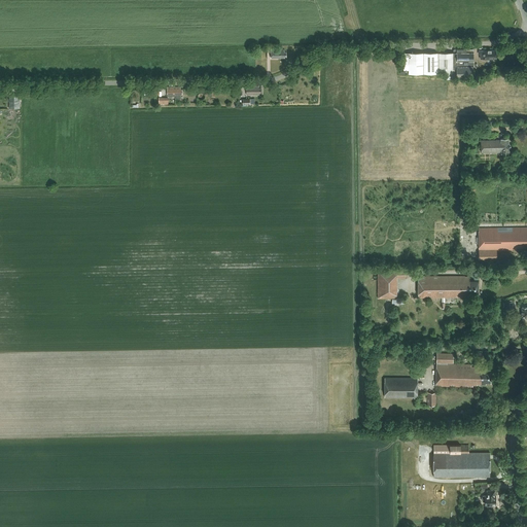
[(276,46),(271,46),(271,49),(271,59),(284,58),(284,57),(286,57),(286,51),(284,51),(284,49),(276,49),(276,46)]
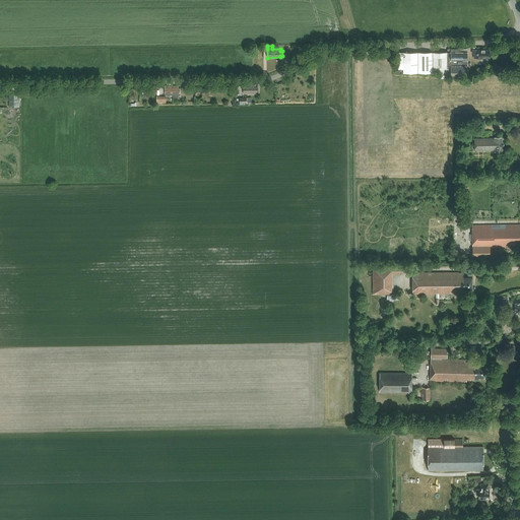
[(451,76),(467,76),(467,71),(467,52),(467,49),(451,49),(448,49),(447,50),(447,52),(398,52),(398,69),(403,69),(403,72),(441,72),(441,77),(451,77),(451,76)]
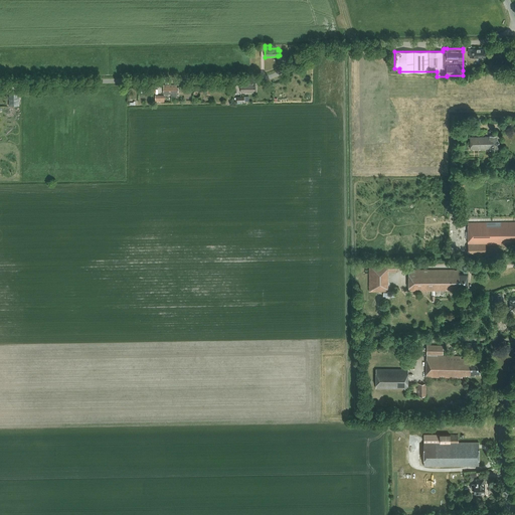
[(469,58),(485,57),(485,49),(468,49),(468,53),(469,53),(469,58)]
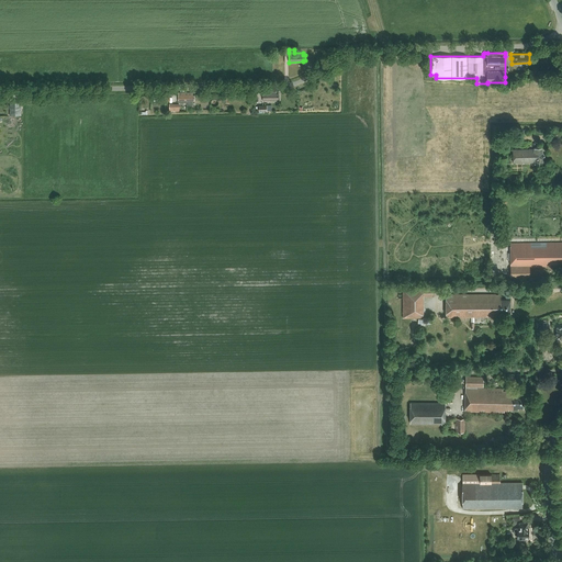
[(179,93),(178,102),(187,102),(187,105),(192,105),(192,100),(194,100),(194,96),(193,96),(193,93),(179,93)]
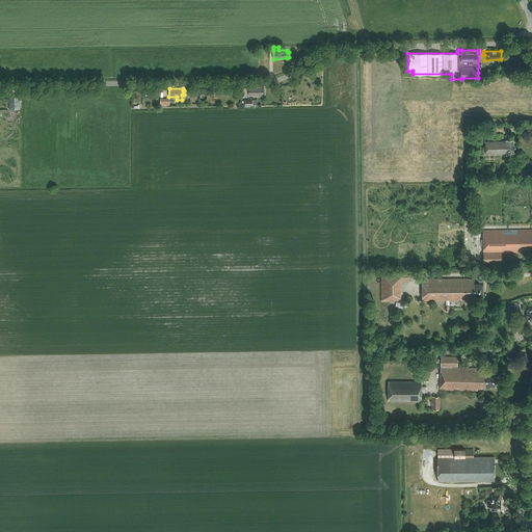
[(513,144),(513,140),(506,140),(506,141),(485,142),(485,154),(506,153),(506,155),(513,155),(513,152),(513,151),(514,151),(515,149),(515,147),(513,144)]
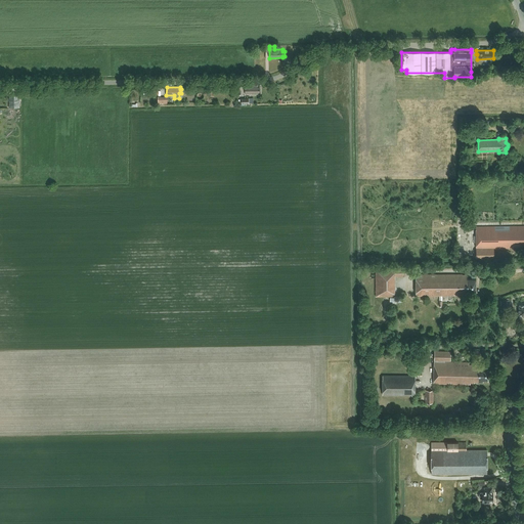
[(523,226),(476,227),(476,258),(494,258),(494,249),(514,249),(514,247),(523,246),(523,226)]
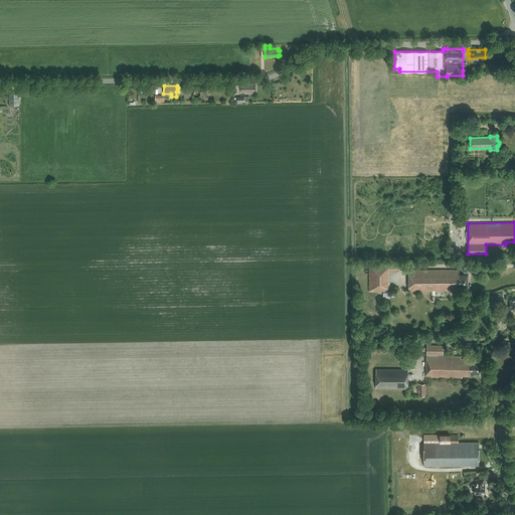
[(367,311),(367,318),(375,318),(375,312),(377,312),(377,291),(387,291),(387,272),(396,272),(396,271),(400,271),(399,263),(369,264),(369,292),(366,292),(366,311),(367,311)]
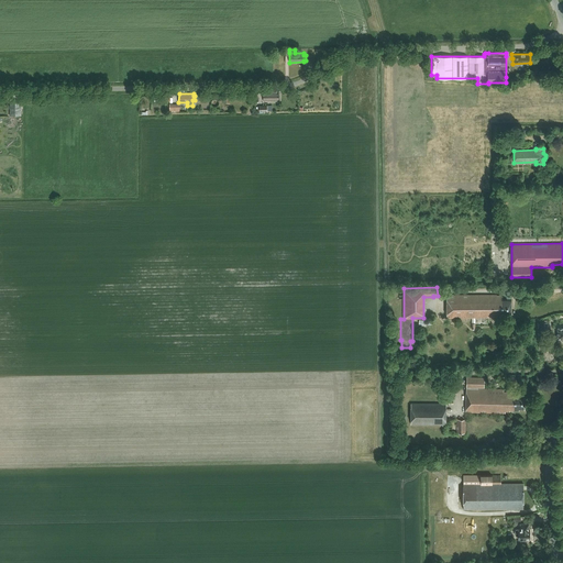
[(510,313),(511,300),(503,300),(503,296),(497,296),(497,295),(446,295),(446,318),(472,318),(472,329),(475,329),(475,318),(488,318),(488,317),(501,317),(501,312),(510,313)]
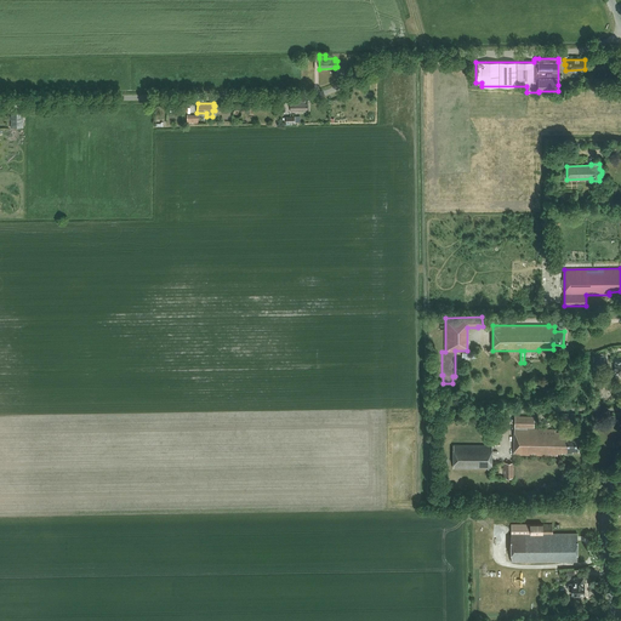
[(573,450),(579,451),(579,436),(568,436),(568,432),(556,432),(556,429),(534,429),(534,416),(514,416),(513,455),(557,456),(557,454),(563,454),(563,453),(573,453),(573,450)]
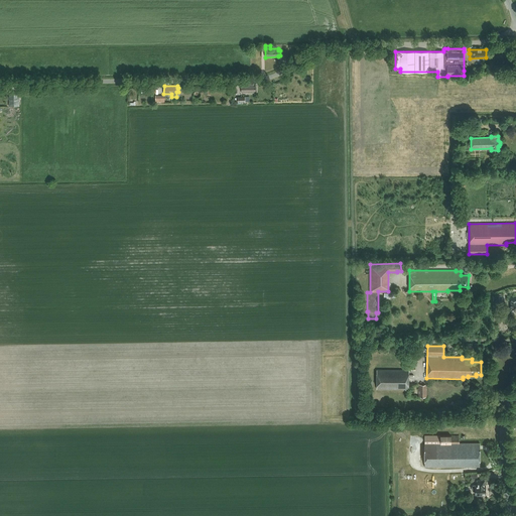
[(409,389),(409,370),(377,370),(377,389),(409,389)]
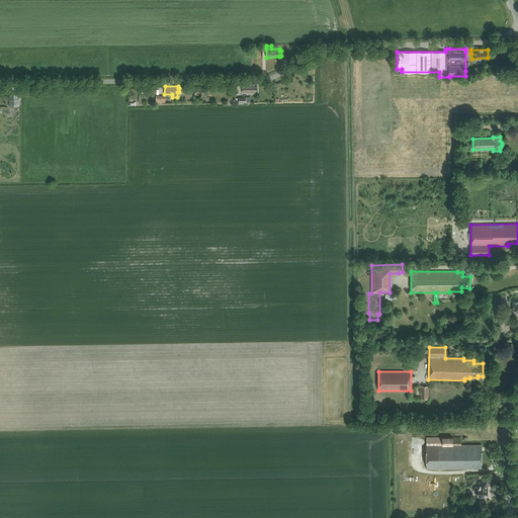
[(428,399),(428,386),(421,385),(420,399),(428,399)]
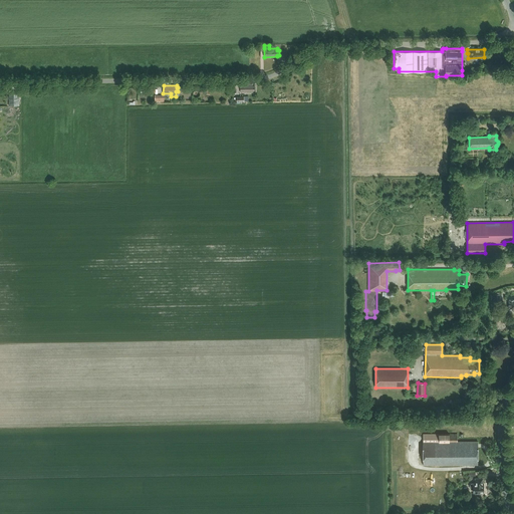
[(459,465),(478,465),(478,442),(458,442),(457,434),(423,434),(423,442),(423,465),(459,465)]
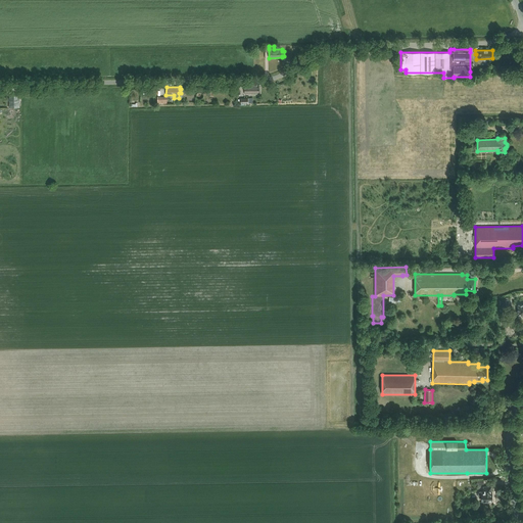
[(483,501),(492,501),(492,491),(491,491),(491,486),(483,486),(483,491),(478,491),(478,495),(481,495),(481,501),(483,501)]
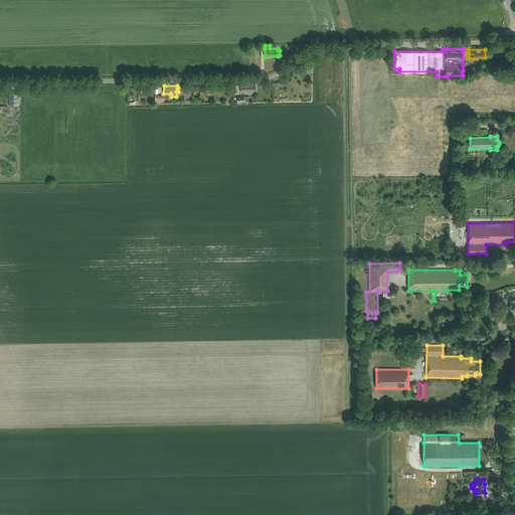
All buildings are outlined.
